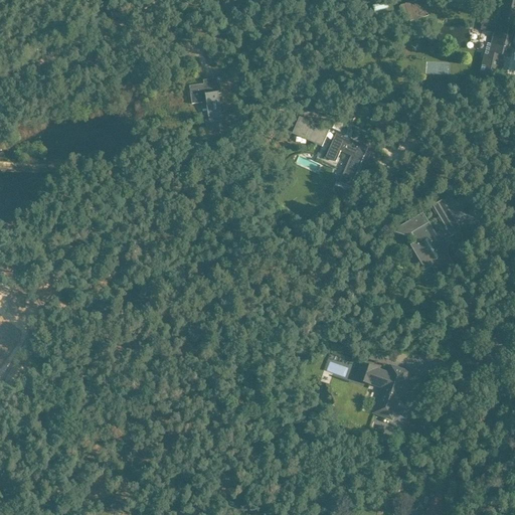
[(422,0),(415,0),(403,4),(409,22),(427,16),(422,0)]
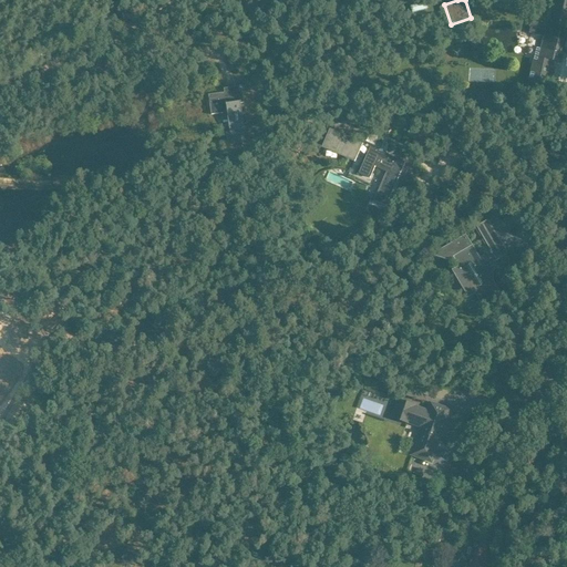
[(566,29),(564,29),(566,13),(566,0),(554,0),(549,26),(538,23),(535,34),(544,37),(540,51),(536,50),(528,81),(550,86),(555,68),(550,66),(552,61),(560,63),(566,32),(566,29)]
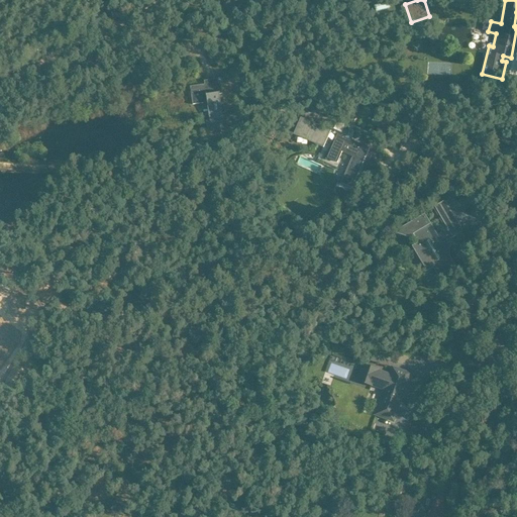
[(426,63),(426,75),(450,74),(450,62),(426,63)]
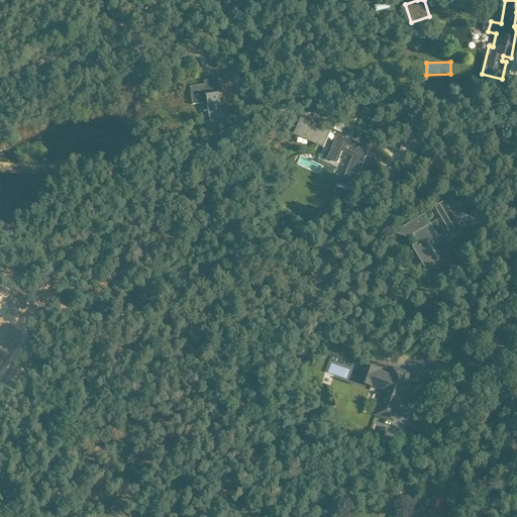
[(221,131),(219,120),(223,120),(219,94),(222,94),(220,79),(204,81),(204,85),(190,87),(193,105),(207,103),(210,121),(206,122),(208,133),(221,131)]
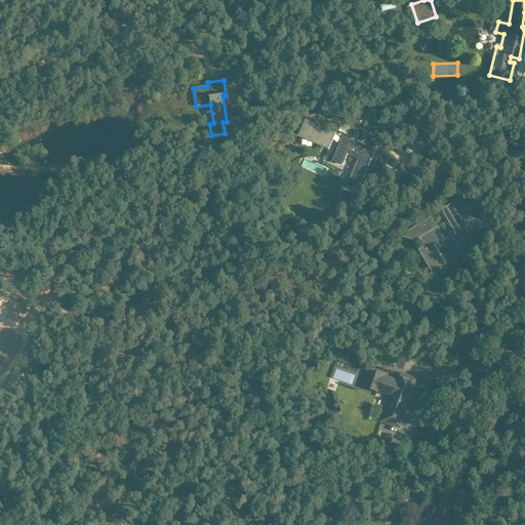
[(299,133),(329,148),(335,133),(333,132),(306,120),(299,133)]
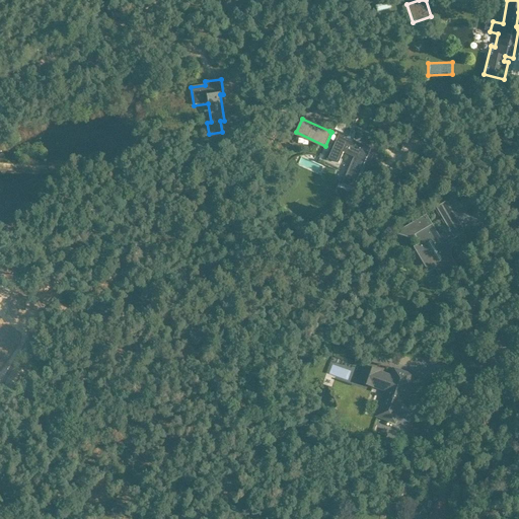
[(353,189),(360,173),(370,149),(339,135),(328,159),(338,163),(343,152),(354,157),(349,168),(350,168),(343,184),(353,189)]
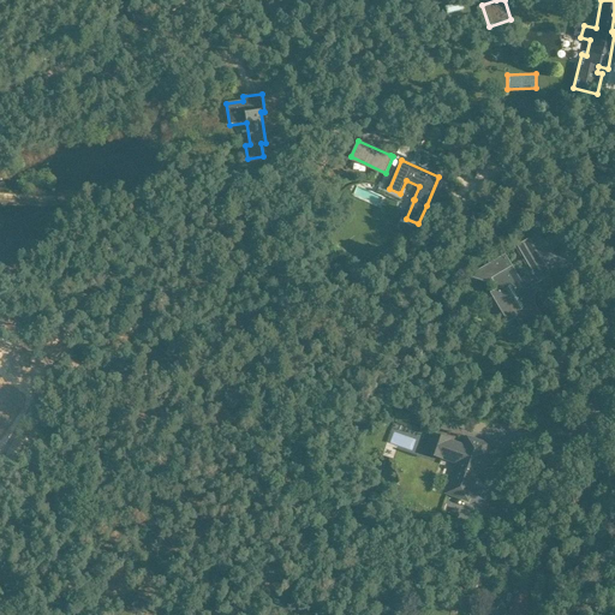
[(353,192),(377,203),(380,196),(357,185),(353,192)]
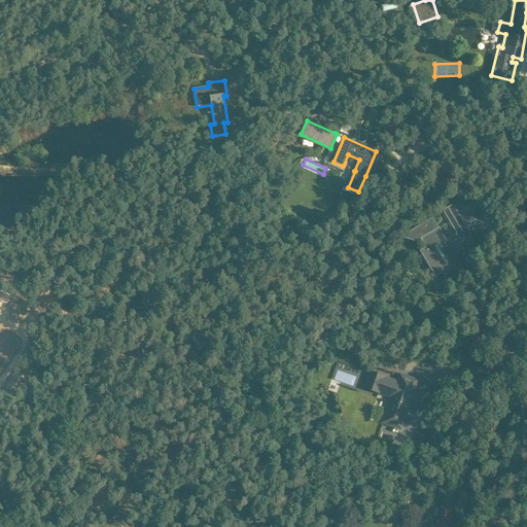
[(453,204),(443,210),(461,242),(471,236),(453,204)]
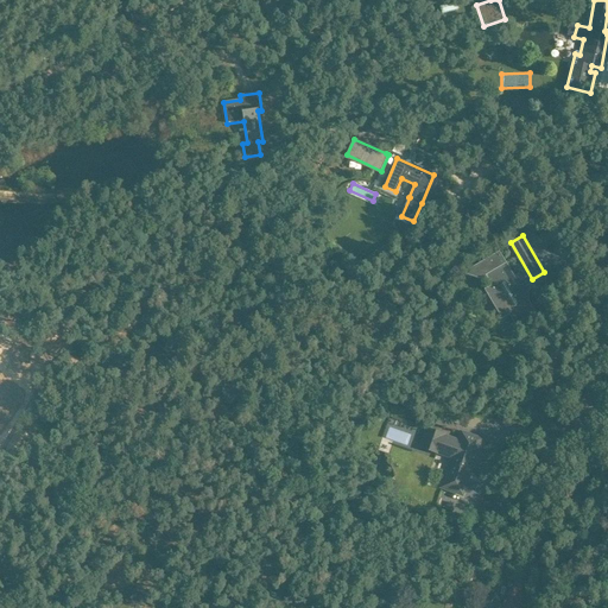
[(520,286),(507,264),(499,251),(463,273),(485,282),(485,277),(486,276),(493,287),(488,291),(504,317),(508,314),(515,324),(536,312),(530,302),(529,299),(529,297),(529,292),(530,289),(532,285),(532,284),(531,282),(531,279),(520,286)]
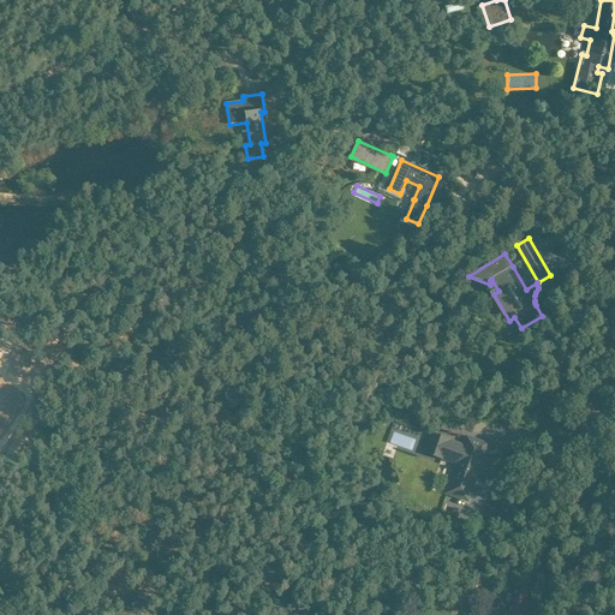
[(465,436),(461,446),(425,431),(423,439),(429,441),(424,453),(455,466),(445,494),(466,501),(478,471),(487,473),(491,461),(483,458),(488,445),(465,436)]
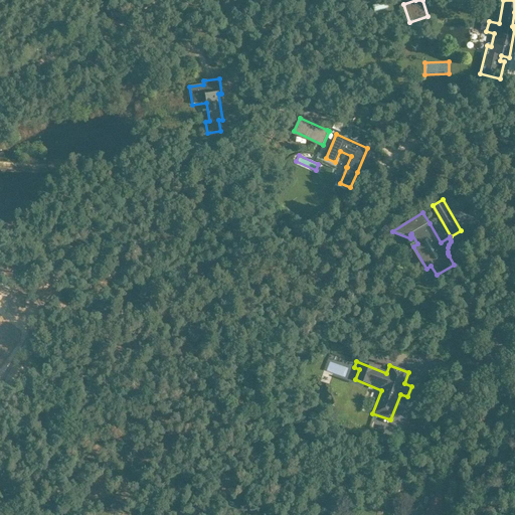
[(389,500),(386,499),(387,492),(381,492),(379,507),(388,508),(389,500)]
